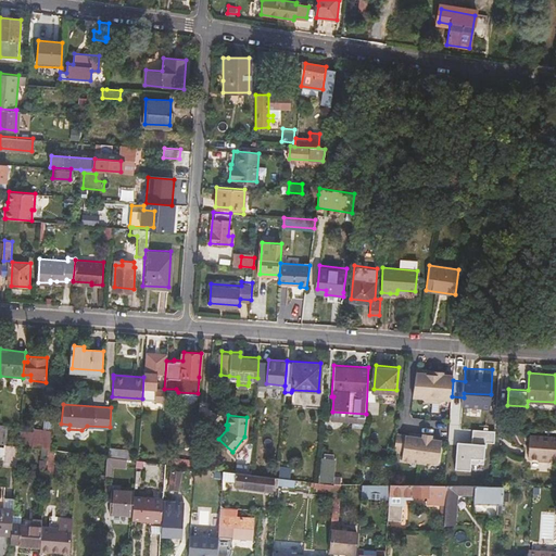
[(442,419),(441,441),(450,441),(451,420),(442,419)]
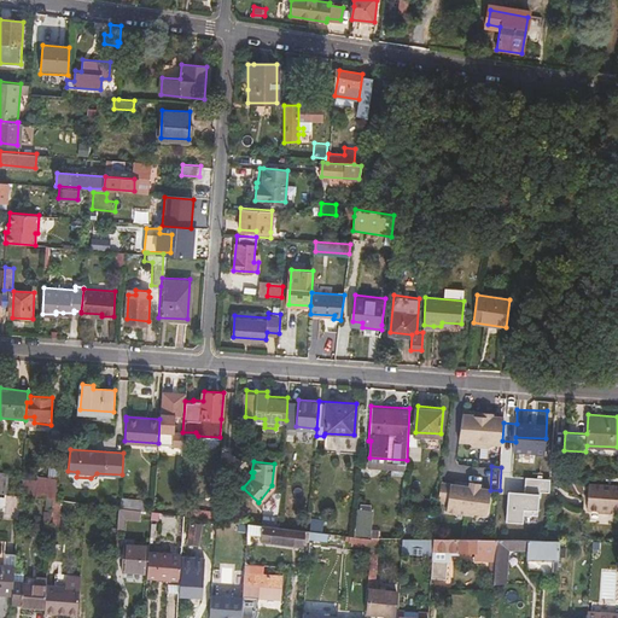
[(56,497),(57,478),(47,477),(46,481),(21,478),(19,494),(22,494),(56,497)]
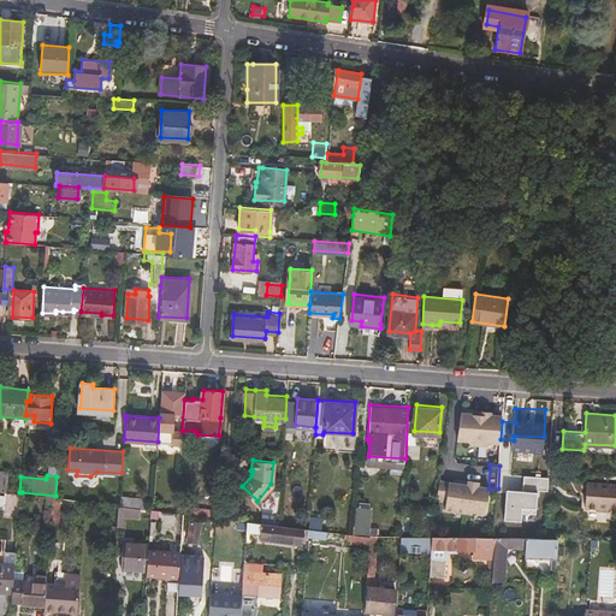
[(523,490),(549,491),(549,477),(523,475),(523,490)]
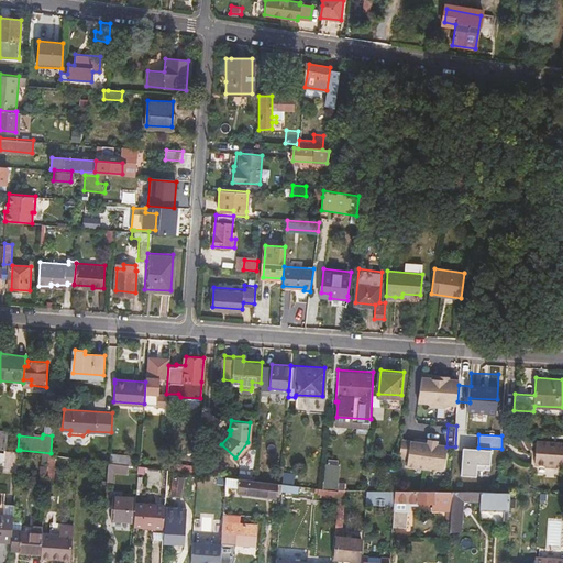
[(562,440),(536,440),(536,464),(547,464),(547,466),(558,466),(558,463),(562,462),(562,440)]
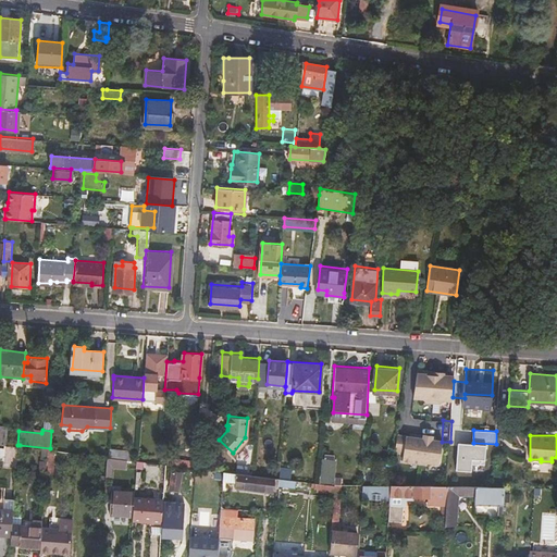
[(457,470),(485,471),(486,444),(458,443),(457,470)]
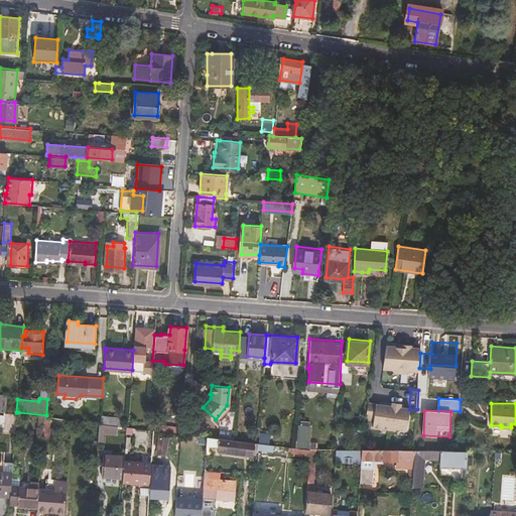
[(16,431),(18,412),(16,412),(5,411),(3,429),(16,431)]
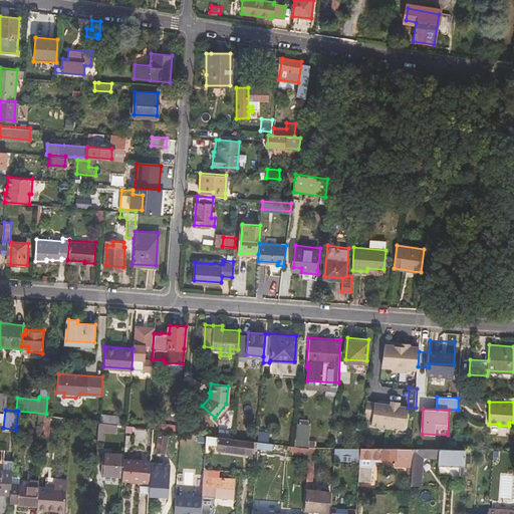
[(100,421),(119,423),(120,415),(101,413),(100,421)]
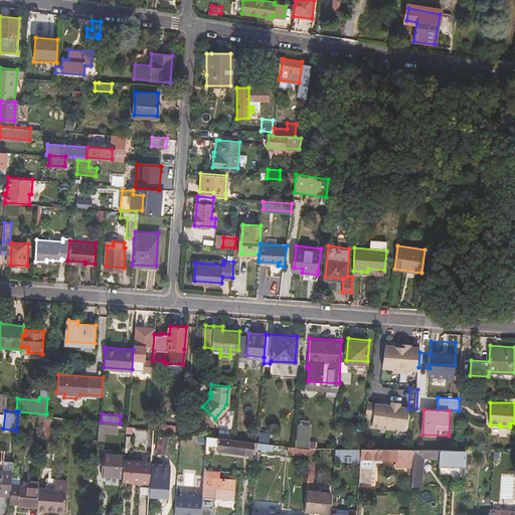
[(181,432),(181,426),(156,422),(156,428),(181,432)]
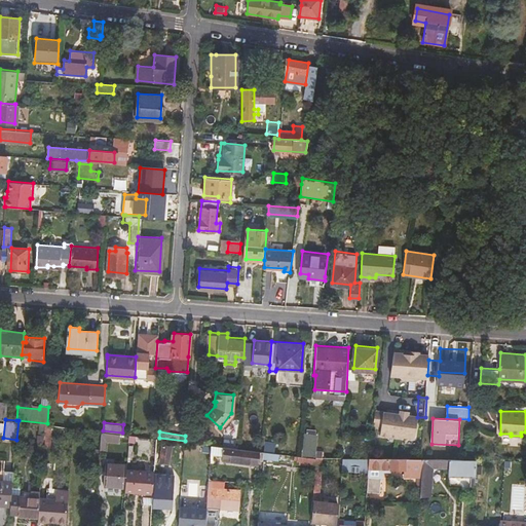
[(120,443),(121,434),(104,433),(103,442),(120,443)]
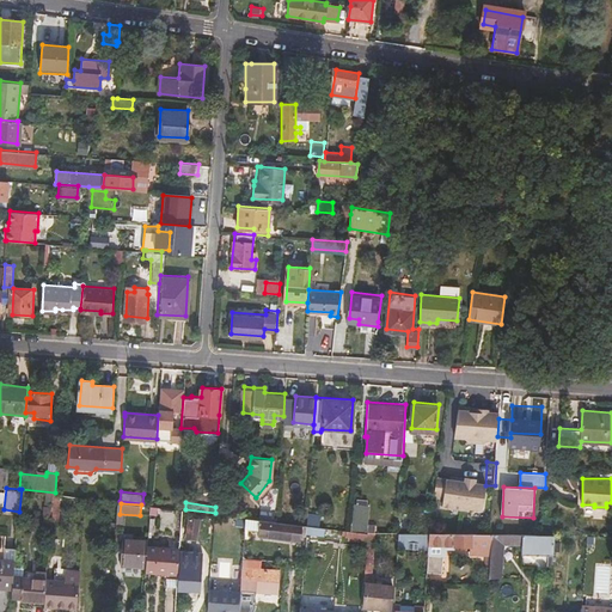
[(432,533),(478,533),(478,526),(478,515),(433,514),(432,533)]
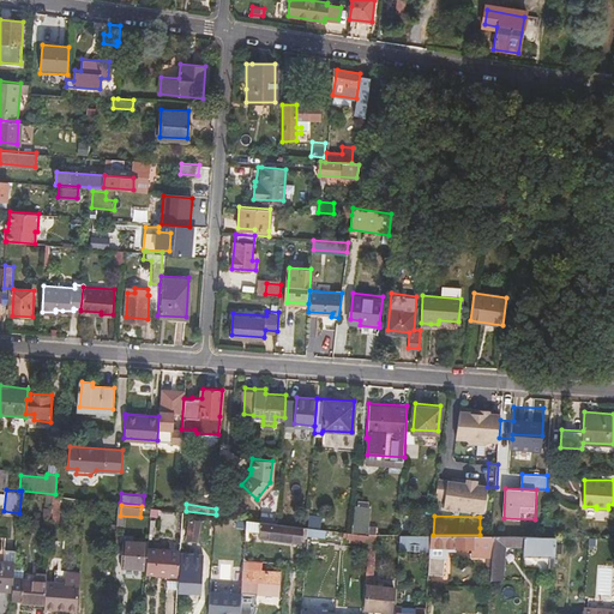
[(482,535),(494,535),(495,517),(488,517),(488,528),(480,528),(480,535),(482,535)]
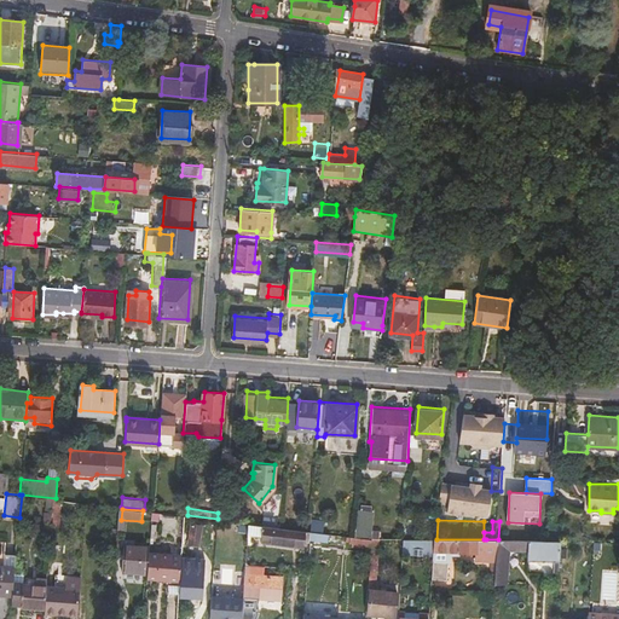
[(308,538),(310,530),(278,525),(248,522),(248,532),(260,533),(260,538),(300,543),(301,538),(308,539),(308,538)]
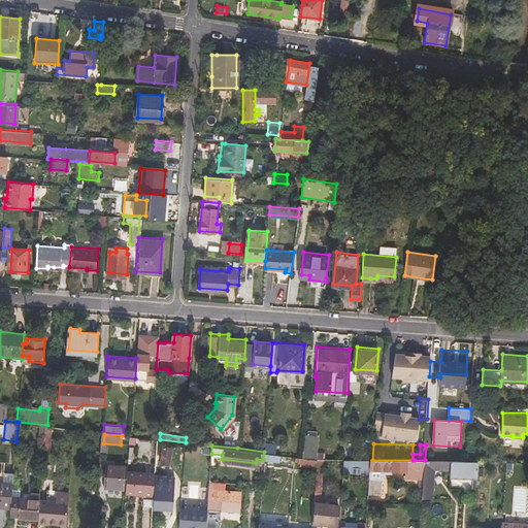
[(172,449),(164,448),(163,463),(171,464),(172,449)]
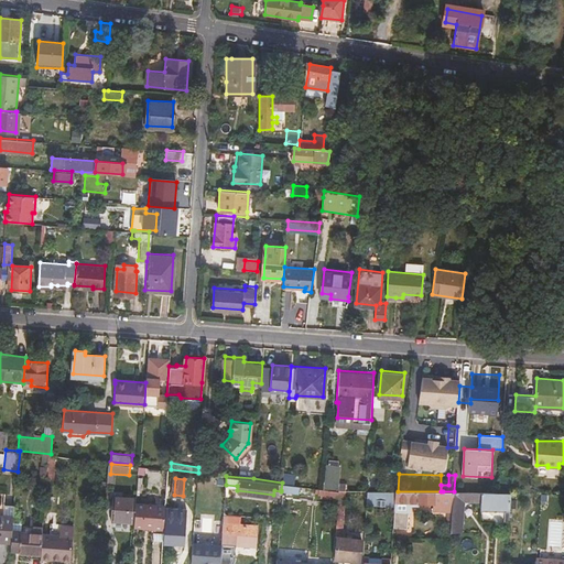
[(297,492),(299,485),(297,485),(282,483),(281,490),(297,492)]
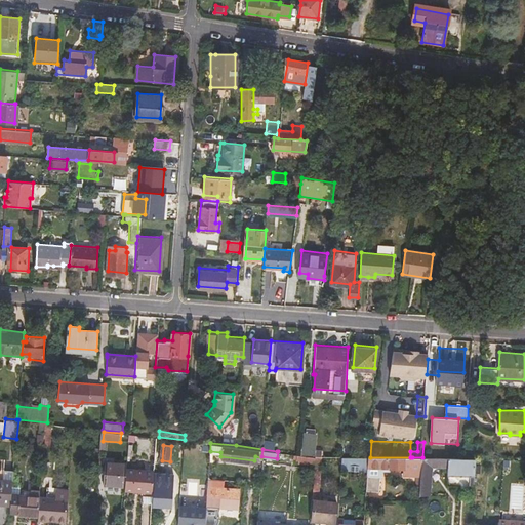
[(316,463),(317,456),(313,455),(304,454),(303,454),(294,453),(293,457),(299,458),(298,461),(316,463)]
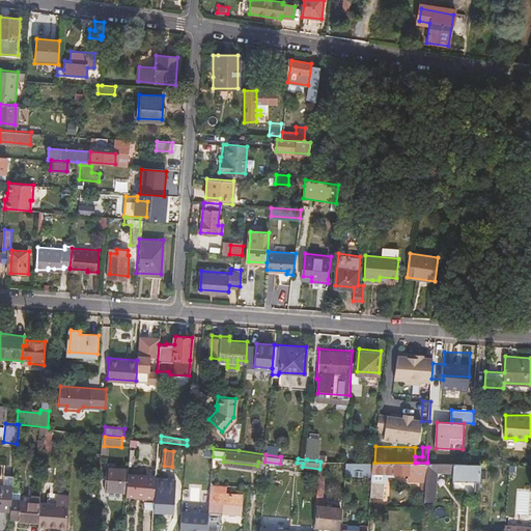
[(326,505),(329,462),(320,462),(319,469),(316,504),(318,504),(326,505)]
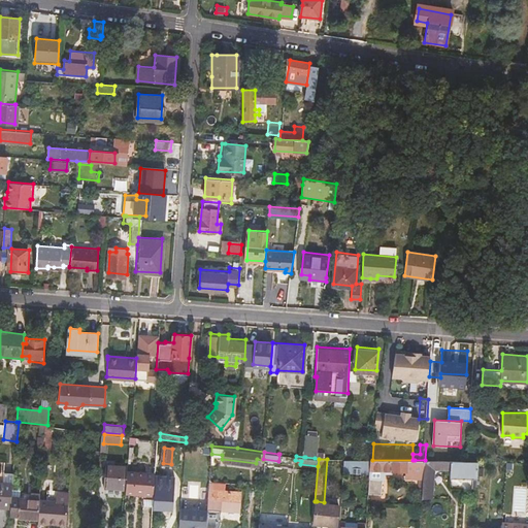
[(371,474),(371,470),(372,460),(365,460),(345,459),(344,471),(361,472),(361,473),(371,474)]
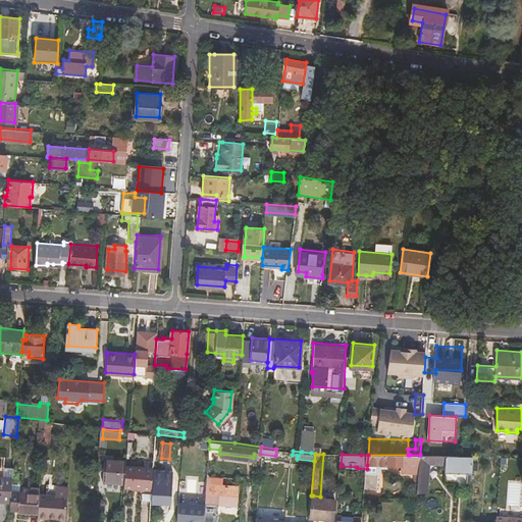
[(418,466),(420,466),(420,455),(410,455),(408,455),(368,455),(367,465),(411,466),(411,467),(418,467),(418,466)]
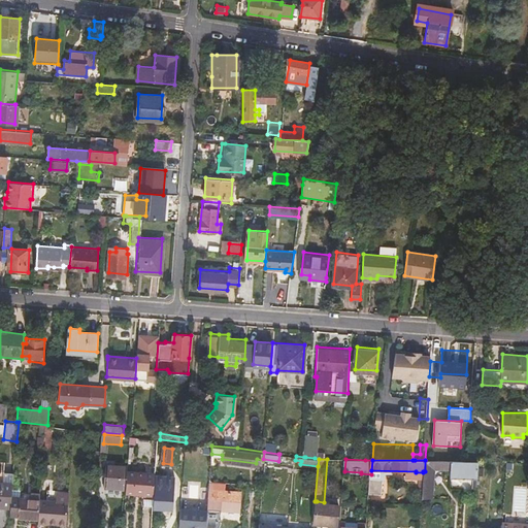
[(476,461),(470,461),(465,461),(425,460),(425,471),(423,498),(433,498),(435,469),(455,470),(455,479),(475,479),(476,461)]
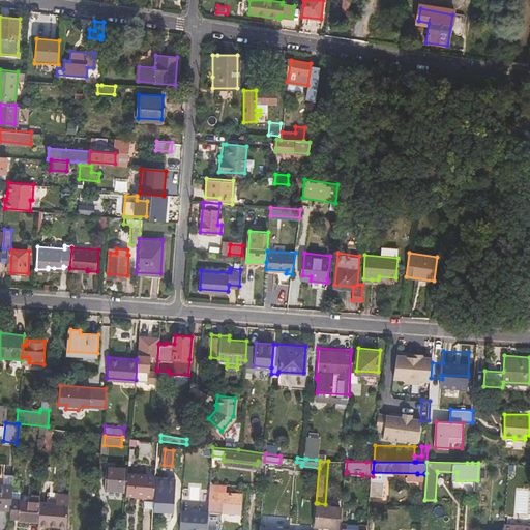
[(128,467),(107,465),(105,489),(126,490),(128,467)]
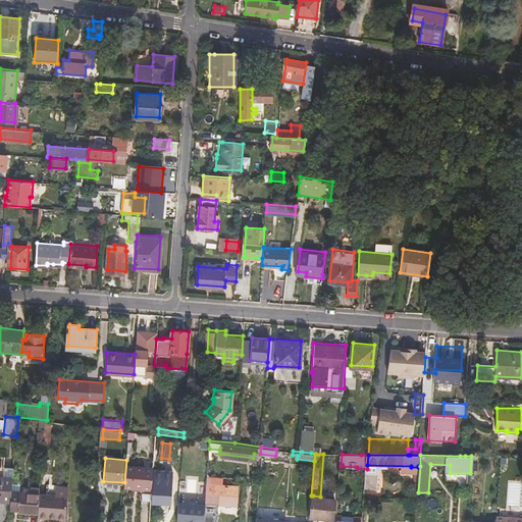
[(154,470),(154,464),(145,464),(145,467),(127,465),(125,485),(135,486),(153,487),(154,470)]
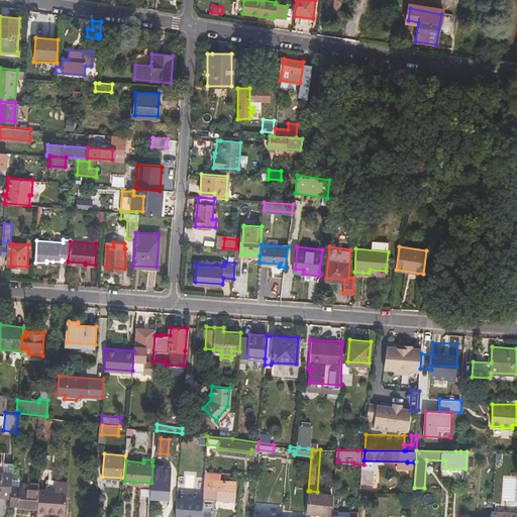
[(14,462),(0,461),(0,496),(11,497),(12,484),(14,462)]
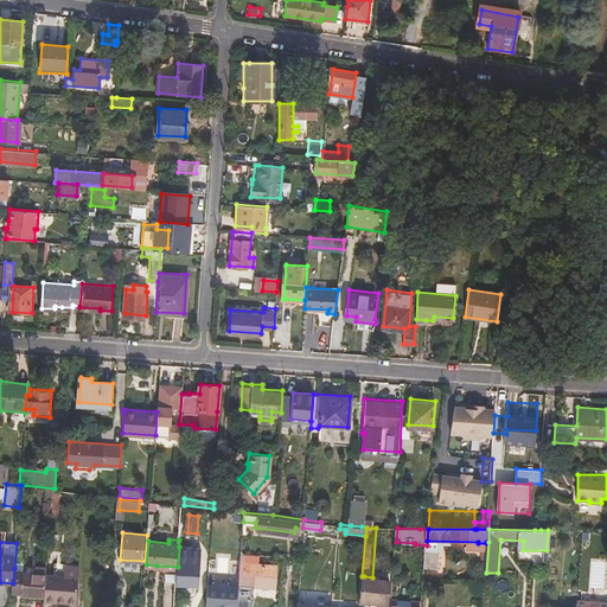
[(197,548),(179,547),(178,567),(178,572),(200,573),(202,555),(196,555),(197,548)]
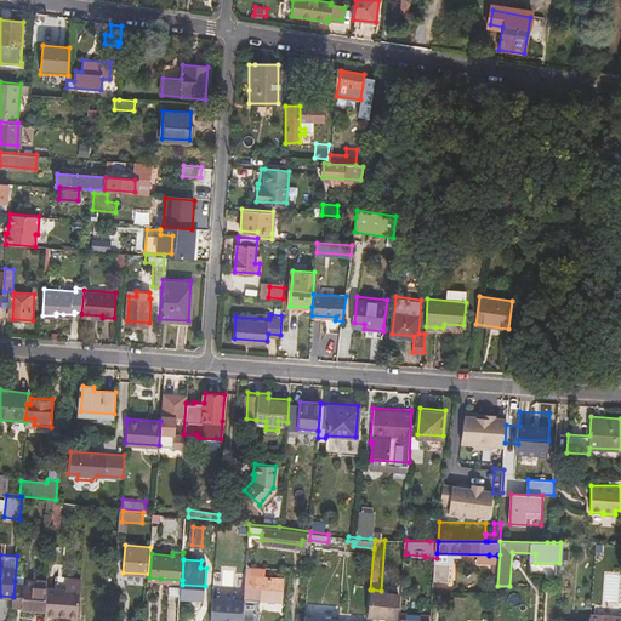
[(453,562),(437,560),(436,579),(451,580),(453,562)]
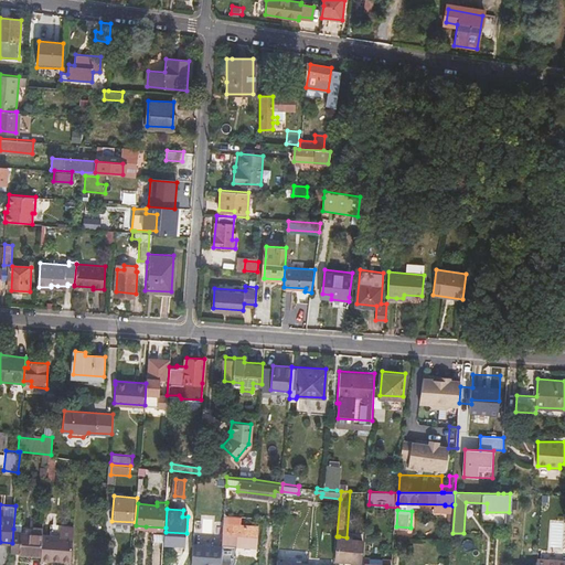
[(242,515),(224,514),(223,523),(223,532),(222,541),(227,541),(227,543),(257,545),(258,525),(242,523),(242,515)]
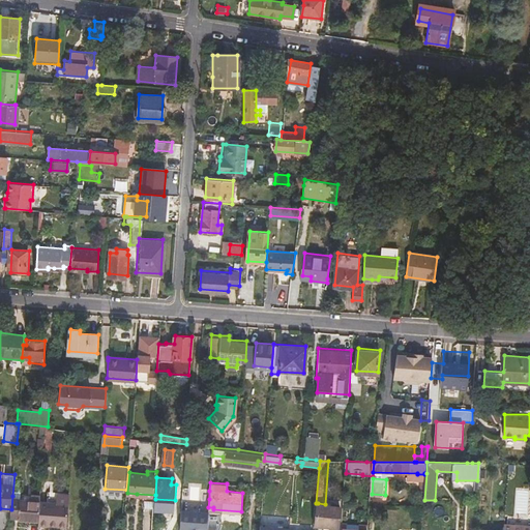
[(70,491),(49,490),(48,500),(57,501),(58,493),(70,494),(70,491)]
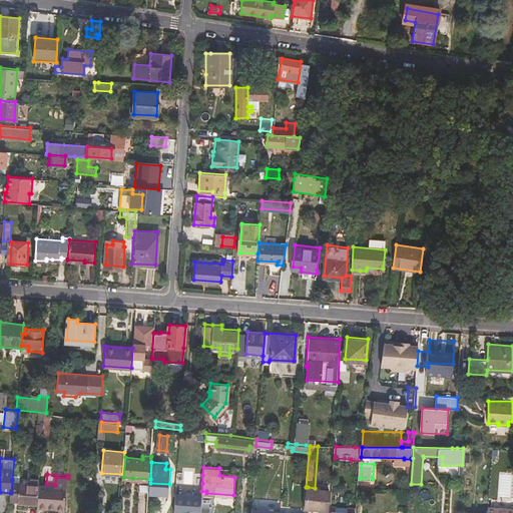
[(40,484),(40,478),(32,477),(31,483),(22,482),(20,482),(20,481),(12,480),(11,493),(11,499),(18,499),(18,501),(38,503),(40,484)]
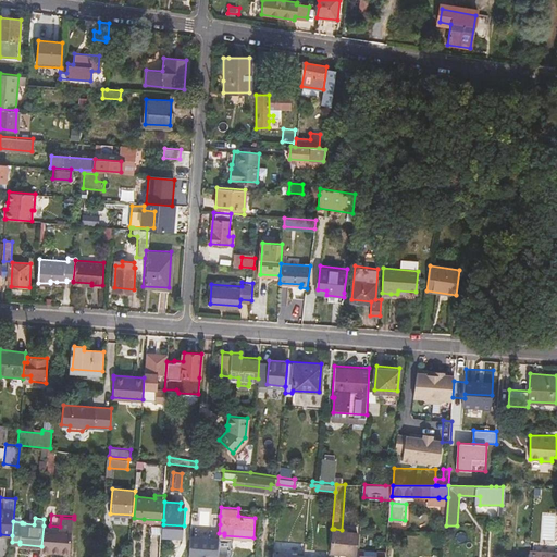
[(72,549),(73,528),(74,519),(61,518),(60,527),(50,525),(44,525),(41,546),(41,549),(52,551),(52,548),(72,549)]
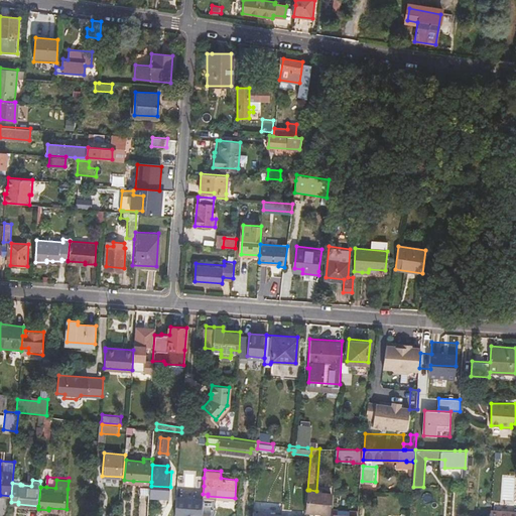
[(195,515),(201,515),(203,495),(199,495),(200,490),(195,490),(195,485),(184,484),(183,494),(177,494),(176,515),(195,515)]
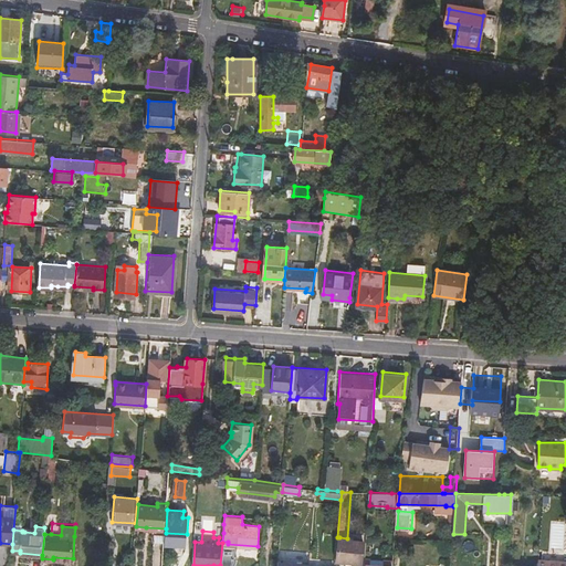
[(364,540),(347,538),(339,537),(338,557),(362,559),(364,540)]
